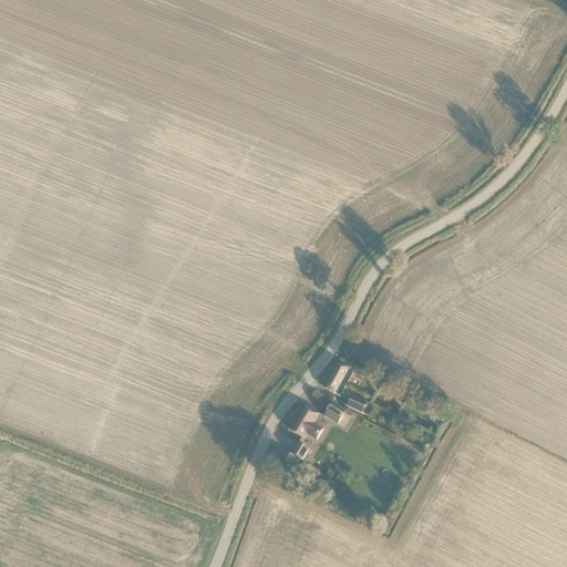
[(340,398),(353,373),(339,364),(326,389),(340,398)]
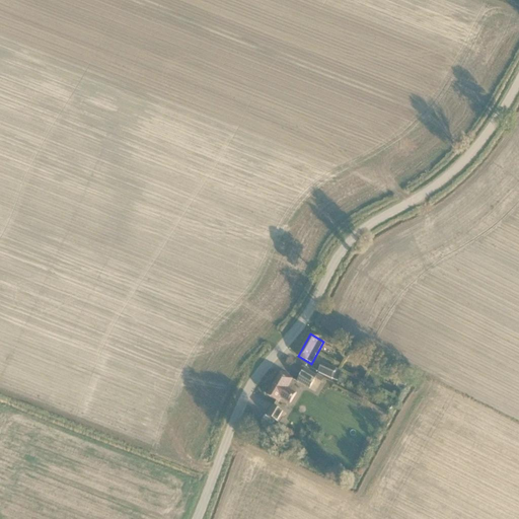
[(338,381),(342,372),(337,370),(337,369),(323,363),(318,373),(331,379),(338,381)]
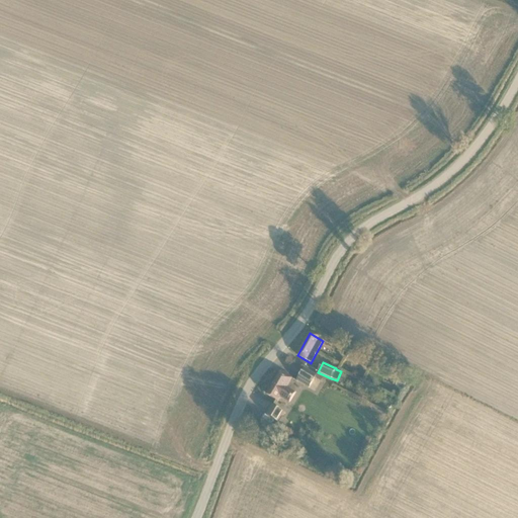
[(309,389),(315,378),(322,381),(324,377),(317,373),(316,376),(305,369),(297,381),(309,389)]
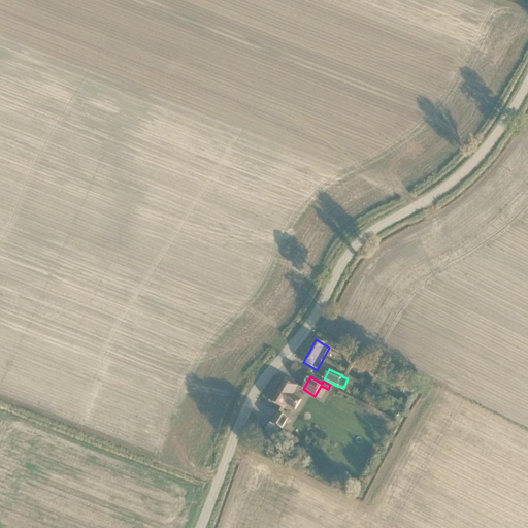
[(294,410),(300,400),(292,395),(298,386),(286,378),(271,402),(284,409),(286,405),(294,410)]
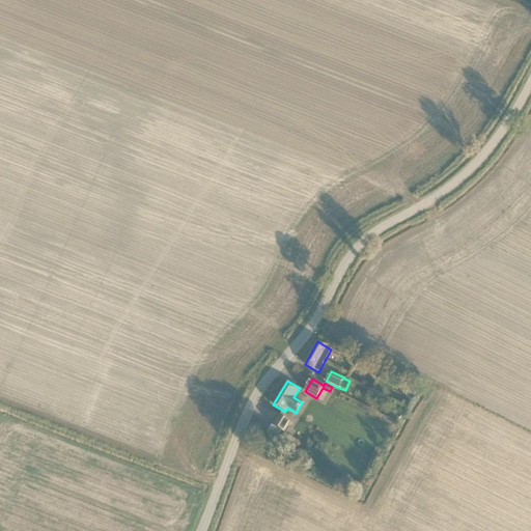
[(406,396),(413,399),(416,392),(409,389),(406,396)]
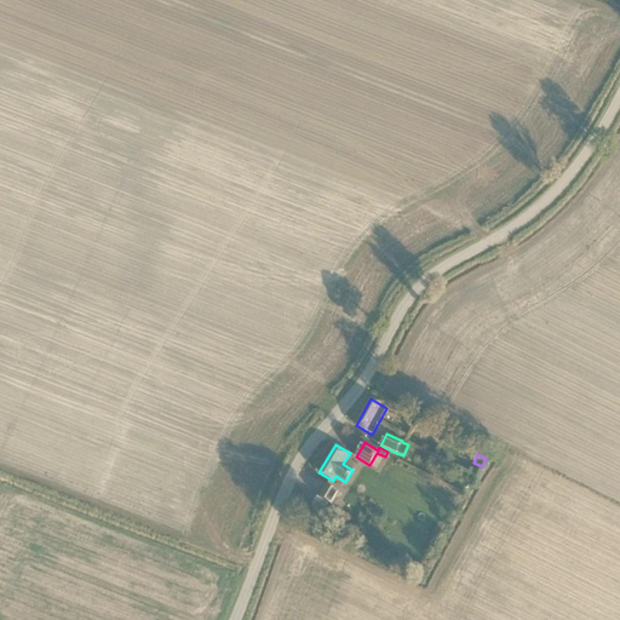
[(331,504),(338,493),(326,486),(319,498),(331,504)]
